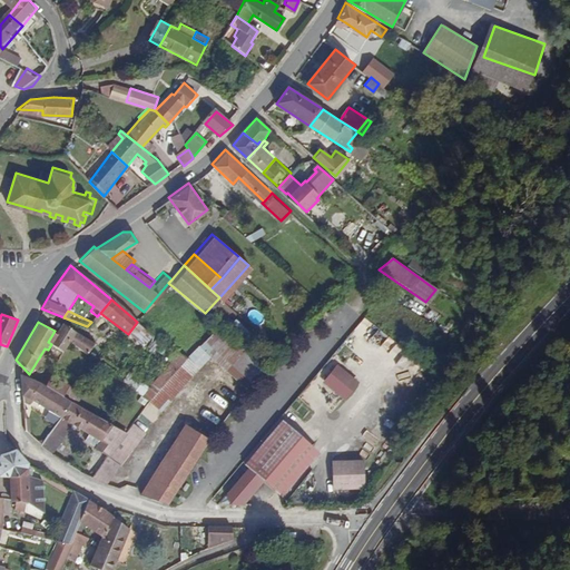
[(75,332),(76,330),(66,325),(64,328),(58,325),(55,331),(69,342),(75,332)]
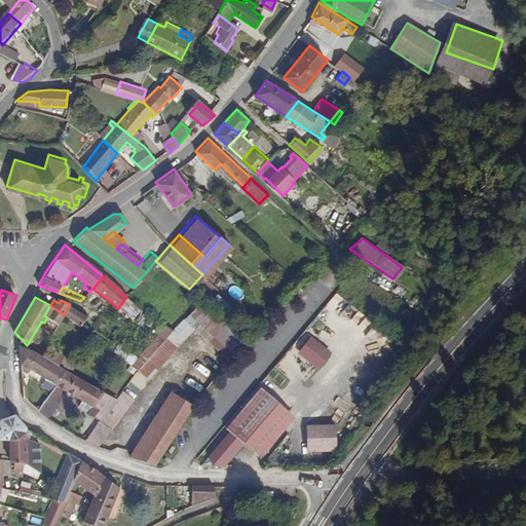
[(64,315),(50,305),(44,315),(47,317),(52,321),(60,325),(64,315)]
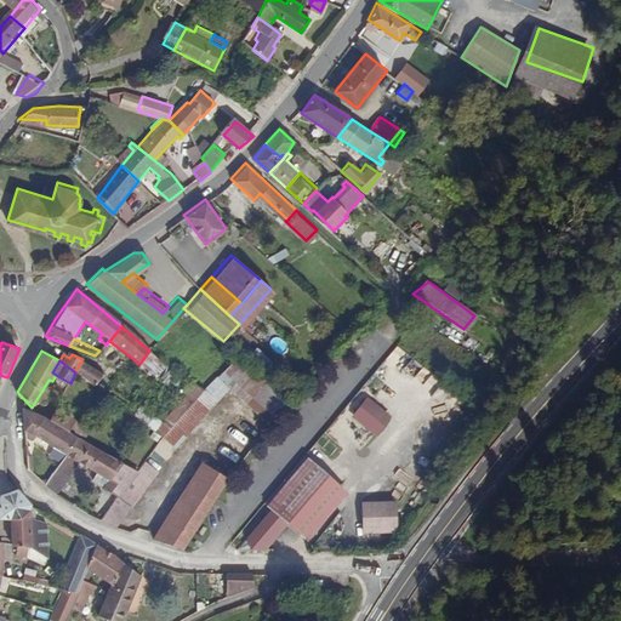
[(91,382),(97,371),(81,362),(75,372),(91,382)]
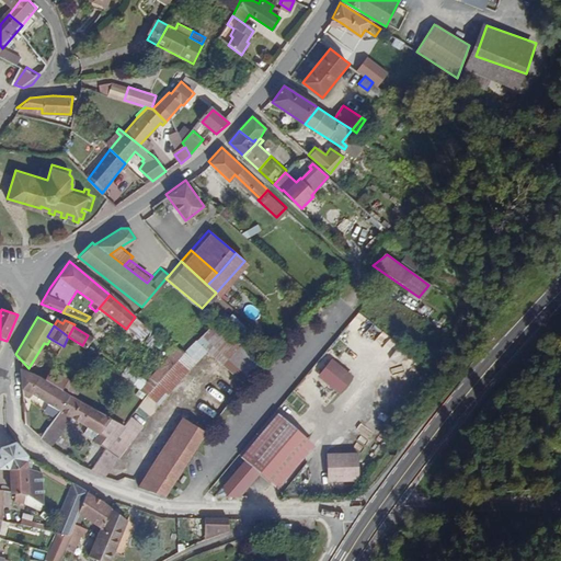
[(84,347),(91,338),(88,335),(82,345),(84,347)]
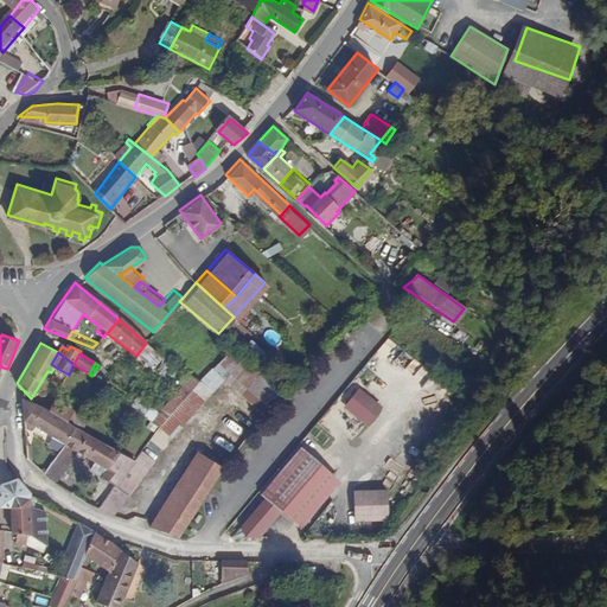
[(64,384),(69,375),(61,370),(56,379),(64,384)]
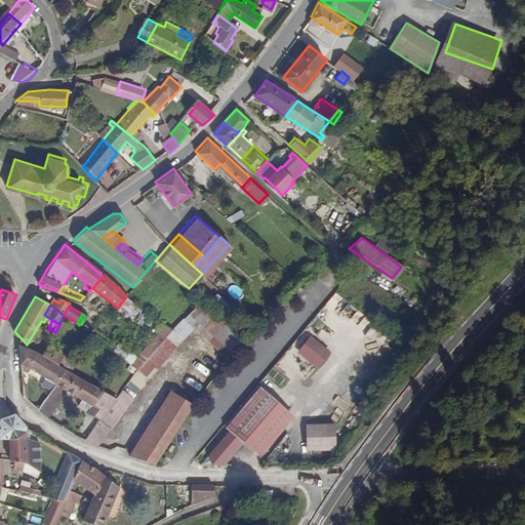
[(142,366),(170,328),(163,323),(150,341),(134,361),(142,366)]
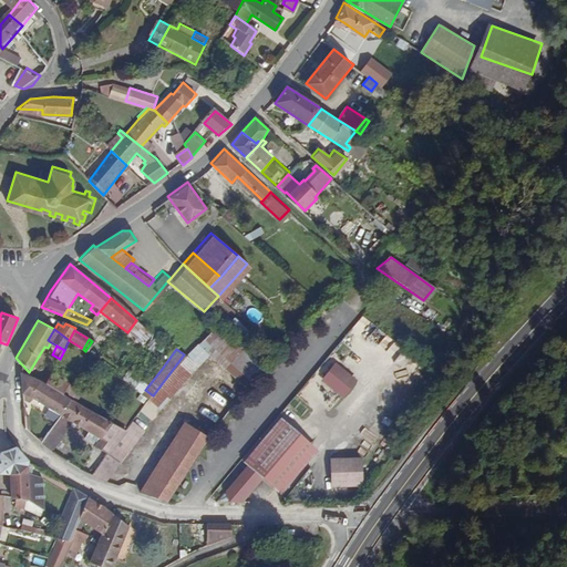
[(358,381),(337,362),(322,379),(343,398),(358,381)]
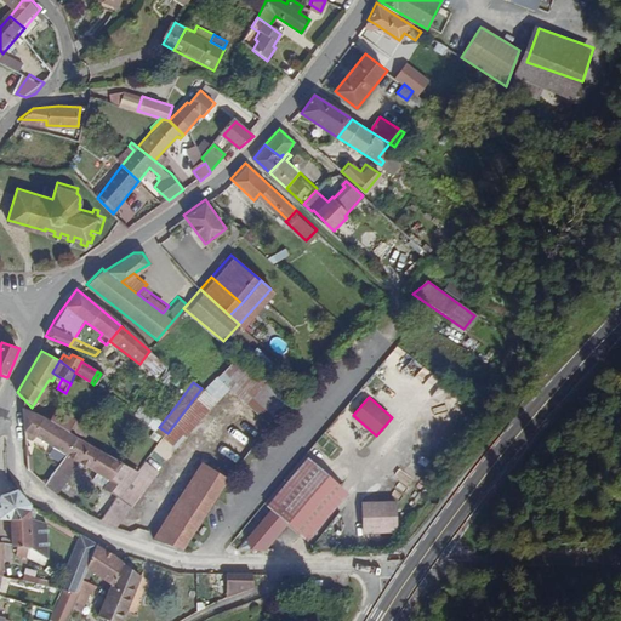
[(50,422),(22,406),(24,428),(64,454),(77,436),(50,422)]
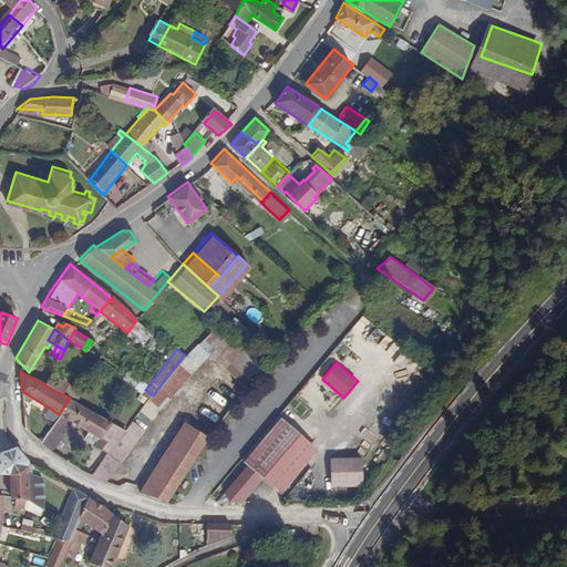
[(66,392),(71,384),(52,373),(45,385),(70,398),(72,395),(66,392)]
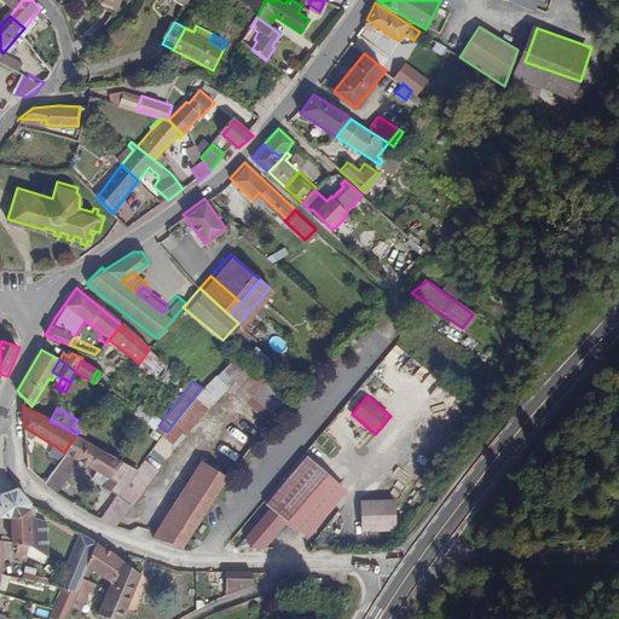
[(139,468),(76,434),(64,452),(51,472),(45,480),(56,490),(76,461),(105,481),(100,490),(115,499),(139,468)]
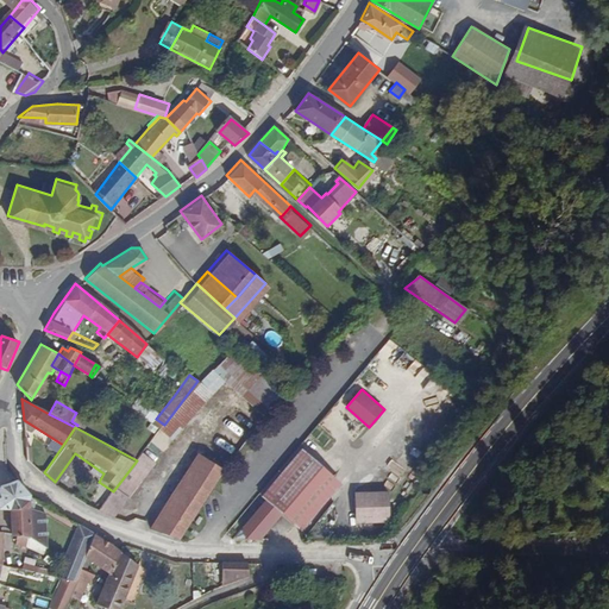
[(288,523),(328,476),(296,449),(256,495),(259,500),(276,514),(288,523)]
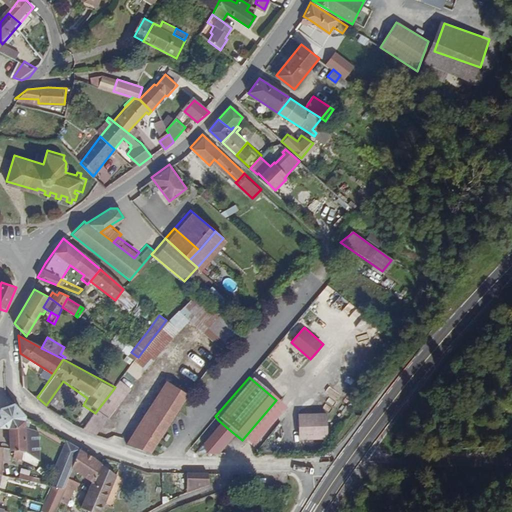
[(35,395),(39,388),(36,386),(31,392),(35,395)]
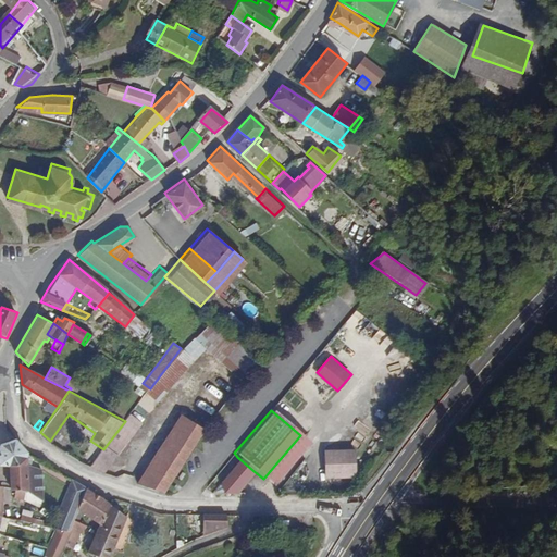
[(182,463),(197,440),(172,424),(159,447),(182,463)]
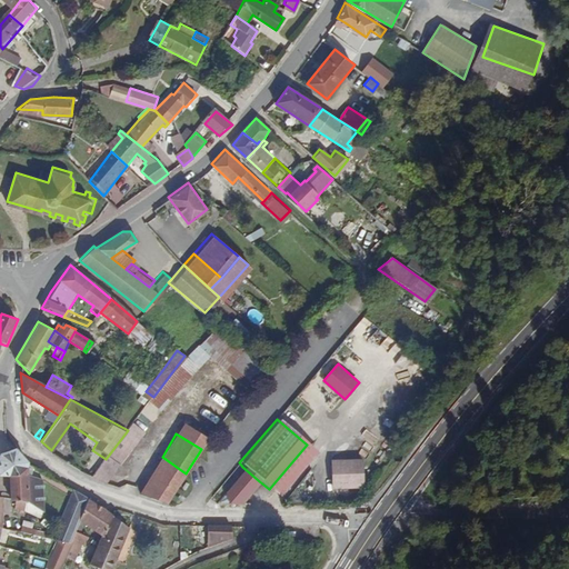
[(38,508),(41,475),(27,470),(28,458),(13,446),(7,449),(2,450),(0,450),(0,471),(10,473),(11,495),(23,499),(31,503),(38,508)]
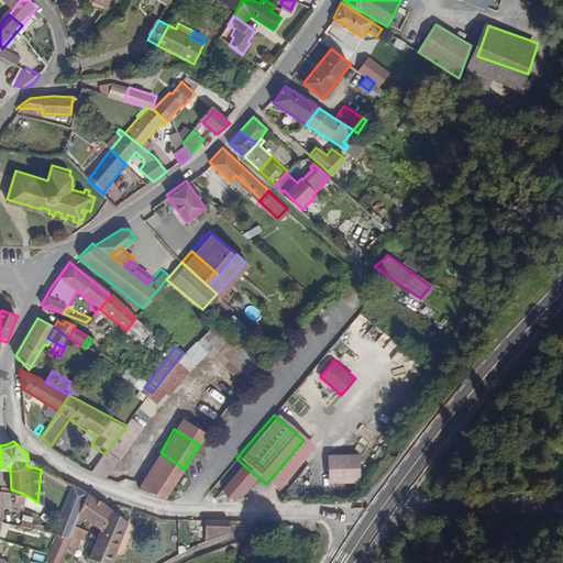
[(167,494),(184,468),(161,452),(140,485),(167,494)]
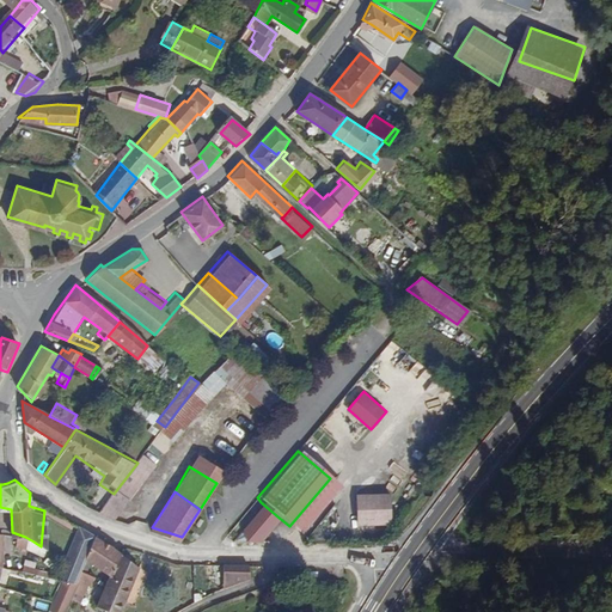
[(116,516),(123,506),(111,496),(101,512),(116,516)]
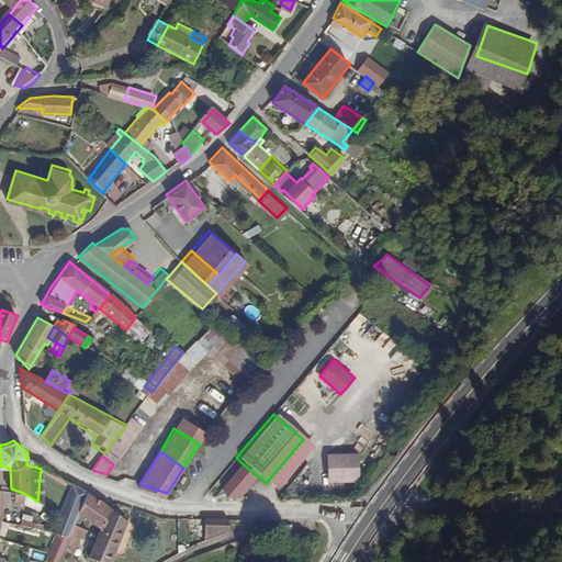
[(360,456),(356,456),(328,456),(328,484),(335,484),(360,484),(360,456)]
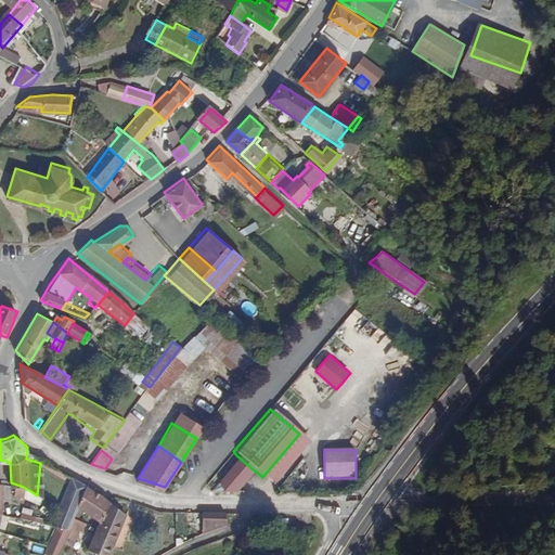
[(232,492),(252,468),(236,455),(206,491),(232,492)]
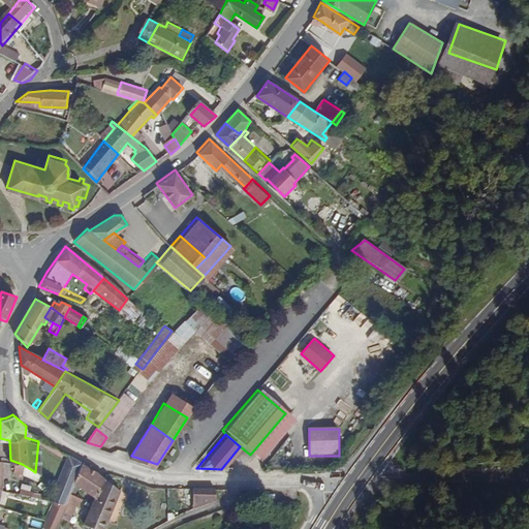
[(68,485),(81,460),(66,450),(51,481),(55,484),(53,496),(62,498),(68,485)]
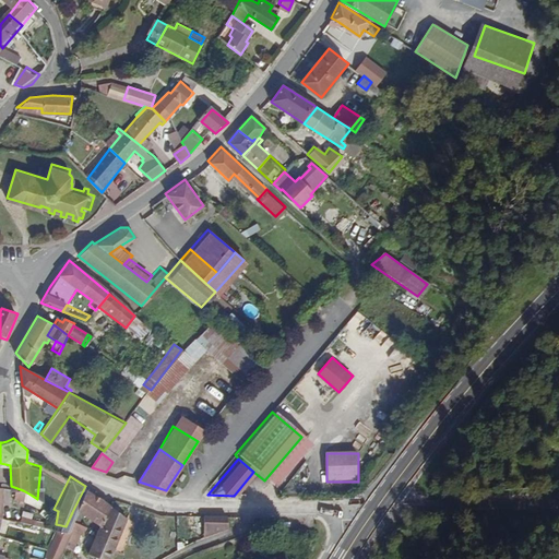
[(22,496),(23,490),(11,486),(11,495),(22,496)]
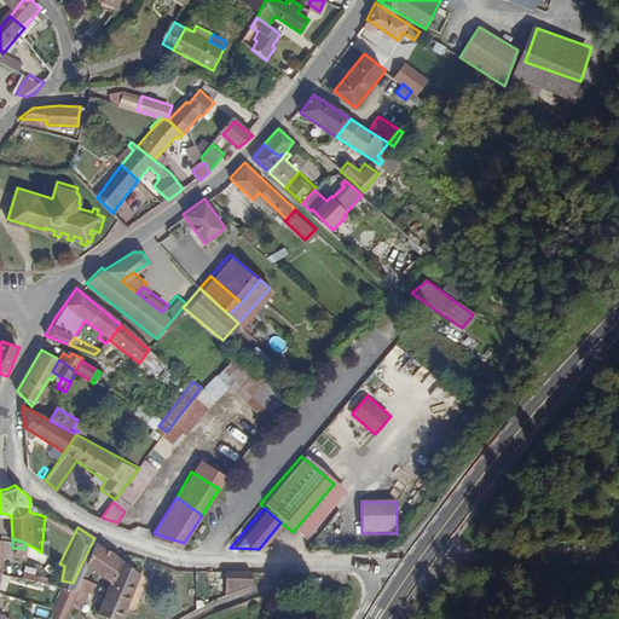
[(113,577),(122,554),(94,538),(80,567),(85,568),(88,562),(111,579),(113,577)]
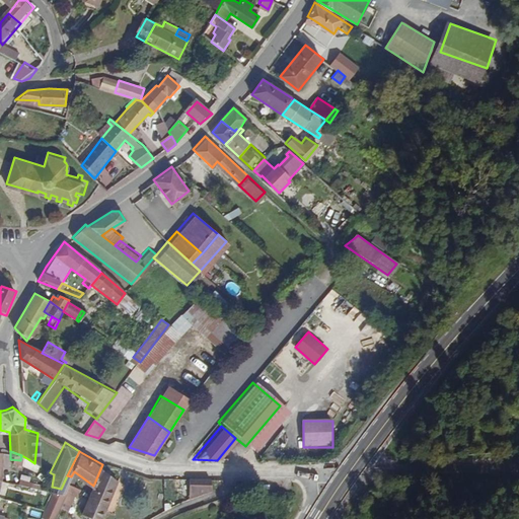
[(112,510),(124,480),(102,464),(94,484),(93,486),(82,510),(99,517),(103,507),(112,510)]
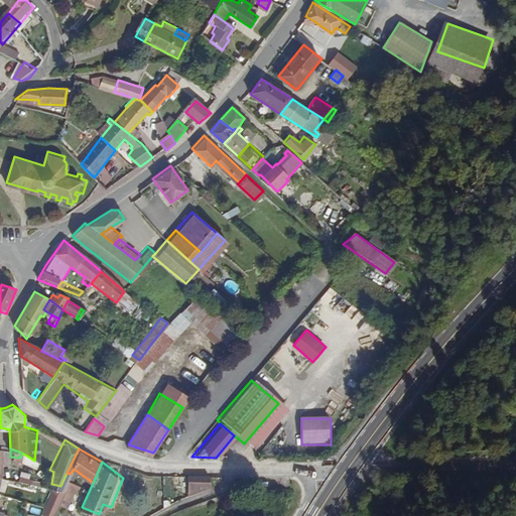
[(62,502),(71,486),(66,484),(71,474),(67,473),(60,486),(51,484),(49,484),(42,504),(47,506),(53,509),(58,499),(62,502)]
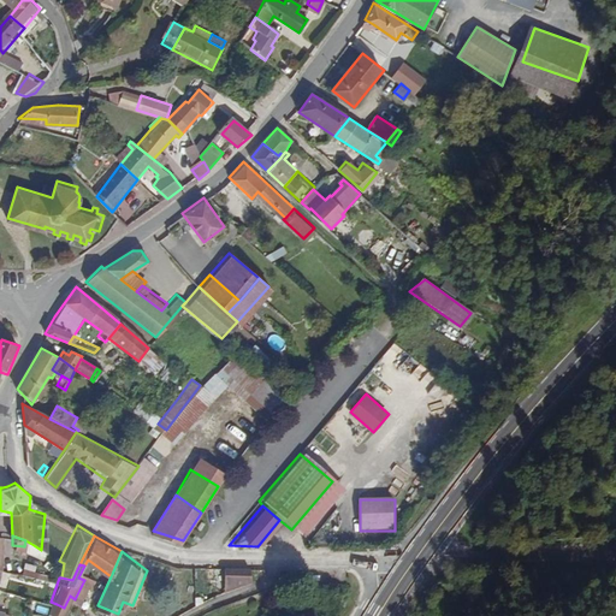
[(247,576),(248,566),(221,564),(220,585),(247,576)]
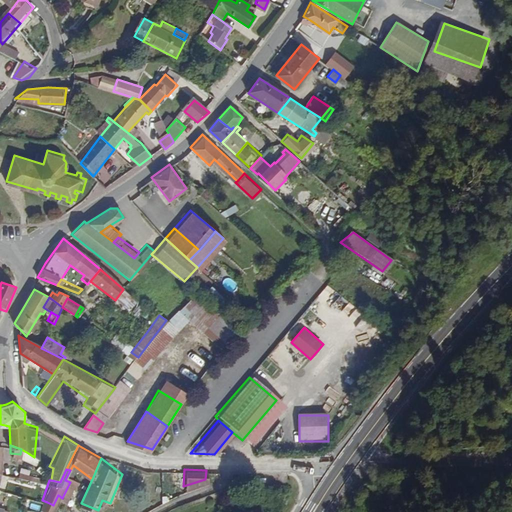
[(44,511),(46,507),(47,502),(42,500),(37,511),(44,511)]
